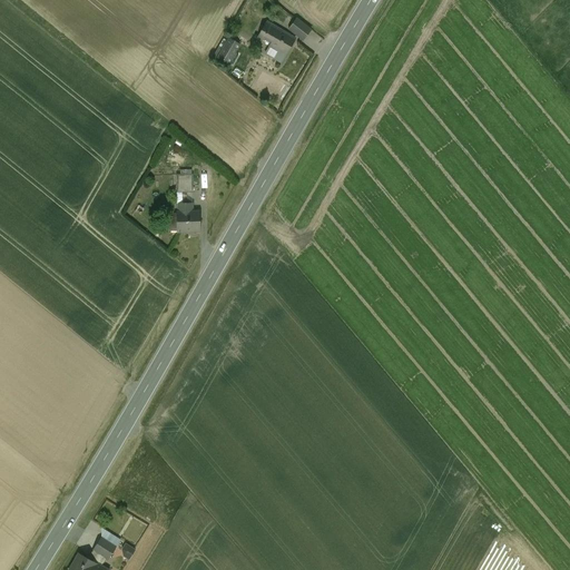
[(311,29),(297,18),(288,30),(302,41),(311,29)]
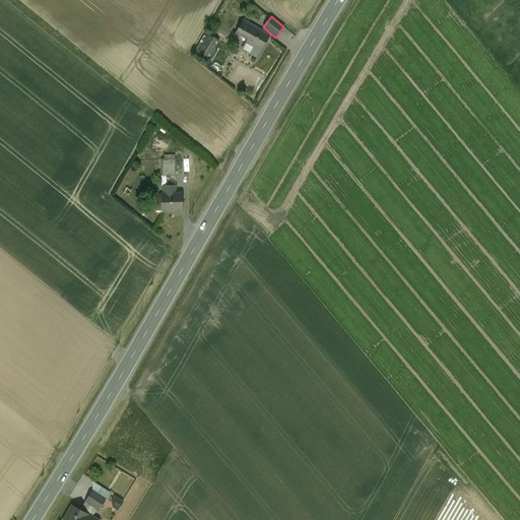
[(243,20),(235,36),(239,38),(240,36),(247,41),(242,49),(257,57),(269,36),(255,27),(243,20)]
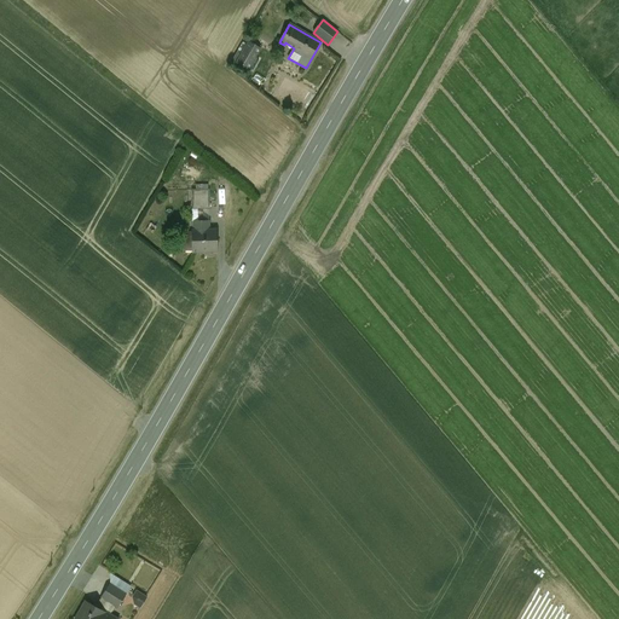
[(260,48),(249,42),(237,64),(247,70),(260,48)]
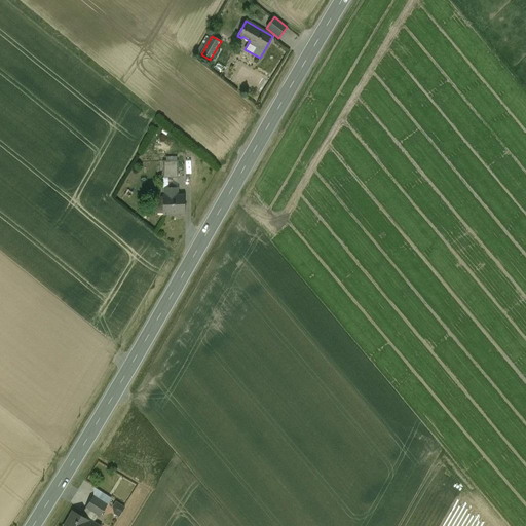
[(178,161),(163,161),(163,178),(164,178),(178,178),(178,161)]
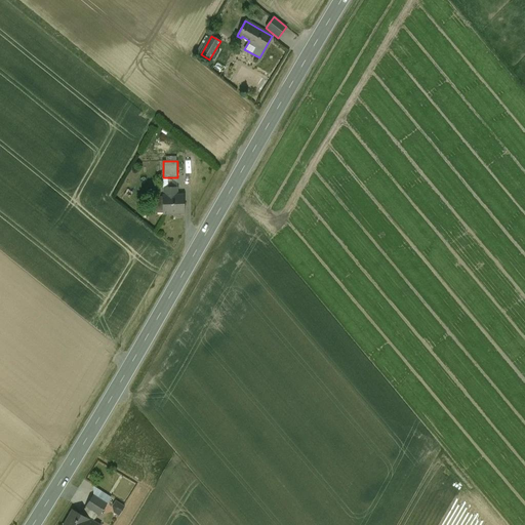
[(178,188),(163,188),(164,196),(163,196),(164,213),(184,213),(184,195),(178,195),(178,188)]
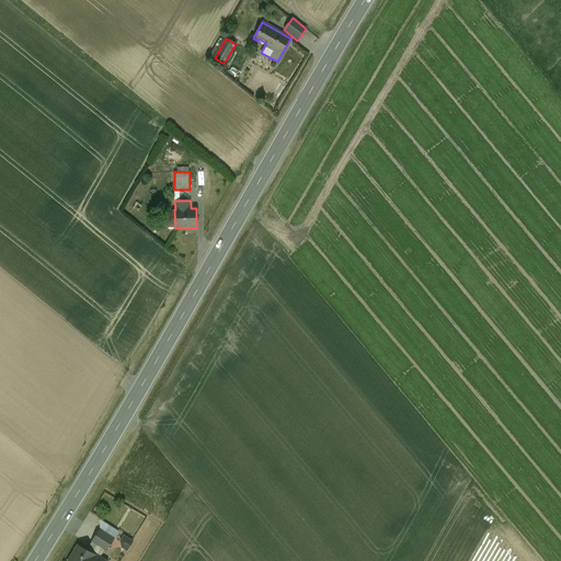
[(114,539),(100,529),(92,541),(98,546),(104,549),(106,551),(114,539)]
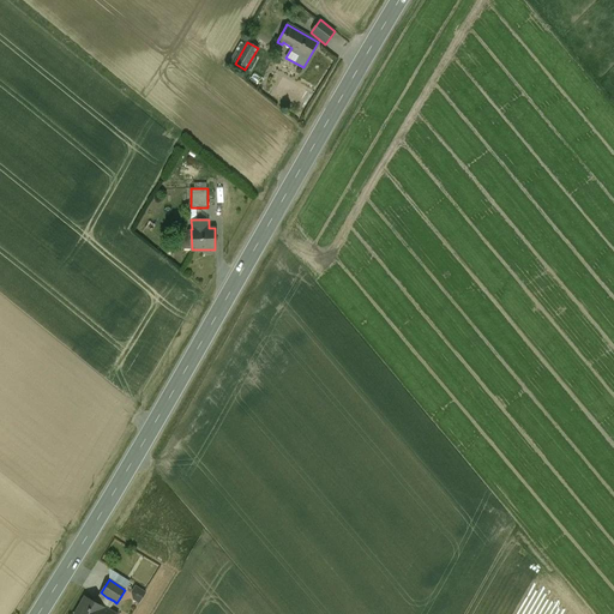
[(101,606),(85,597),(76,613),(113,613),(108,611),(114,601),(107,597),(101,606)]
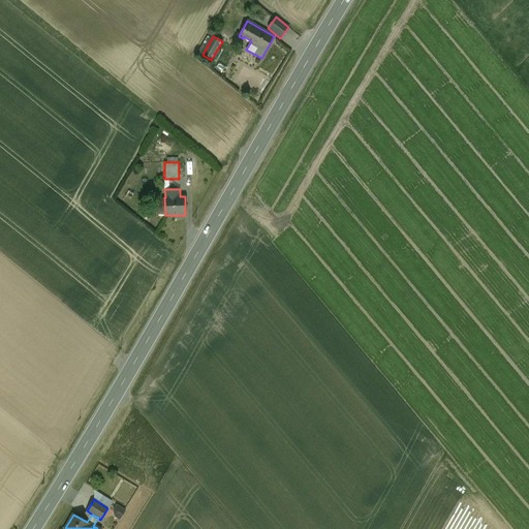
All buildings are outlined.
